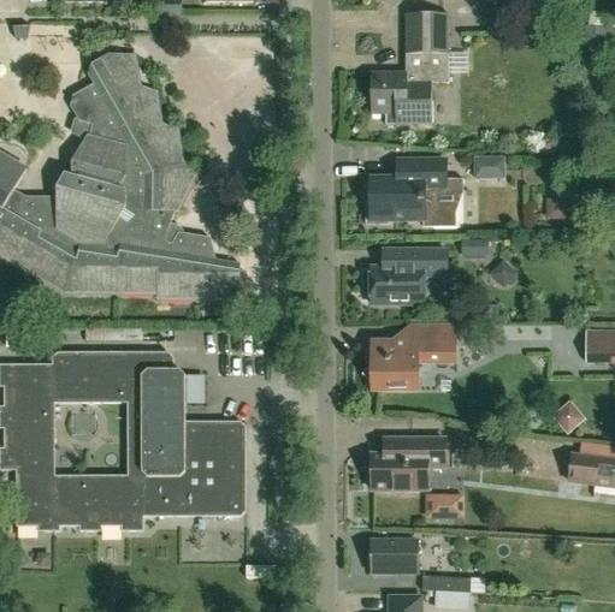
[(431,82),(448,82),(448,12),(404,12),(404,70),(371,70),(371,112),(385,112),(385,123),(431,123),(431,82)]
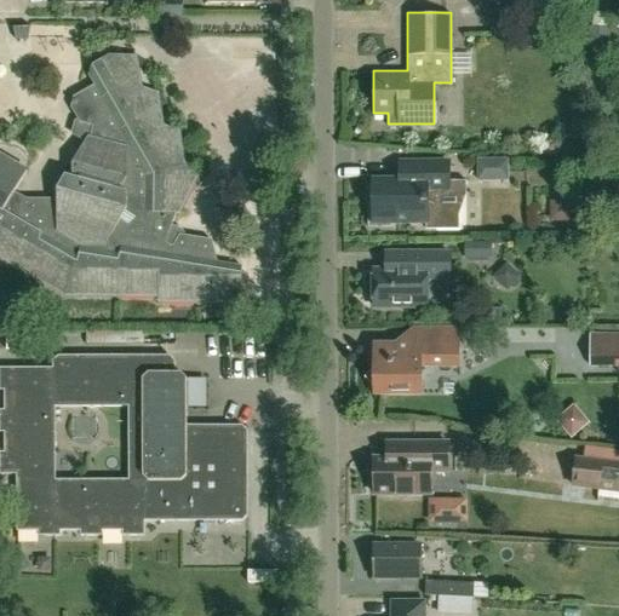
[(11,23),(15,38),(27,38),(29,23),(11,23)]
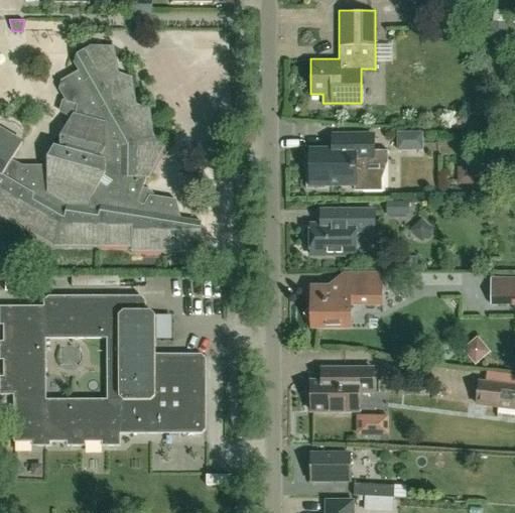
[(0,213),(54,245),(131,246),(132,250),(198,251),(200,229),(201,221),(171,217),(172,211),(177,211),(175,199),(150,195),(140,190),(144,175),(148,175),(162,146),(149,137),(148,108),(132,107),(131,76),(114,75),(113,44),(92,44),(77,51),(73,59),(78,68),(62,78),(58,88),(67,100),(65,110),(72,114),(59,133),(60,145),(53,143),(49,153),(46,154),(46,163),(21,162),(17,168),(8,163),(21,140),(0,128),(0,213)]
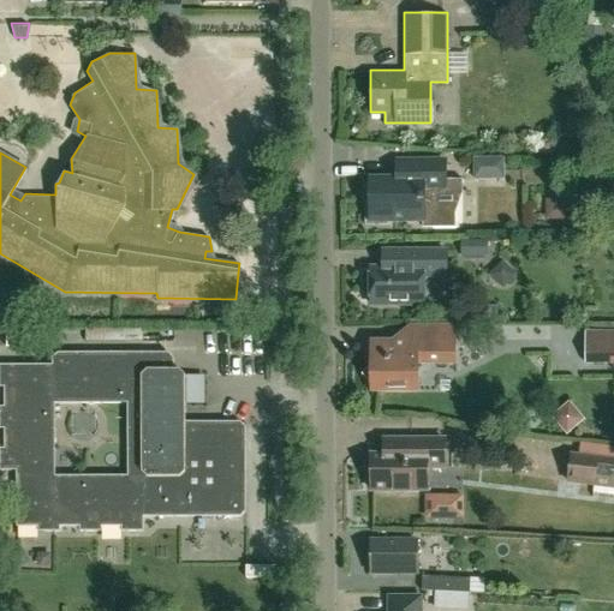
[(474,156),(474,175),(502,175),(501,156),(474,156)]
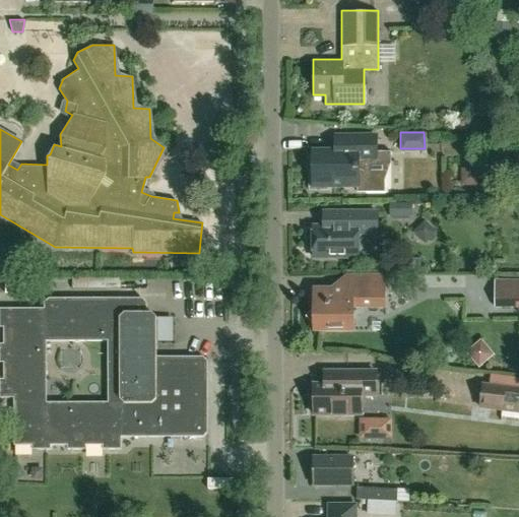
[(308,155),(308,189),(327,189),(327,185),(355,184),(355,191),(384,191),(384,180),(384,171),(370,171),(370,150),(376,150),(375,134),(353,134),(335,135),(335,150),(313,150),(313,155),(308,155)]
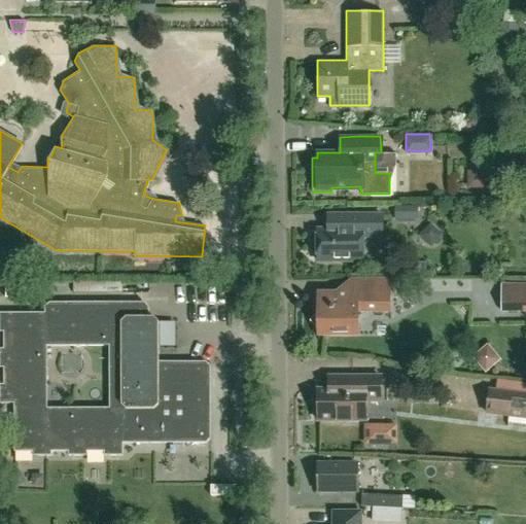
[(419,220),(419,207),(395,208),(395,221),(419,220)]
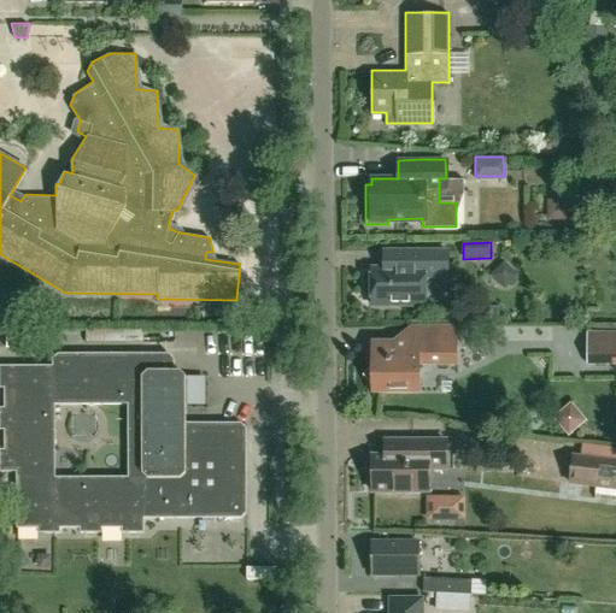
[(383,249),(383,266),(371,266),(371,304),(424,302),(423,275),(447,275),(447,249),(383,249)]
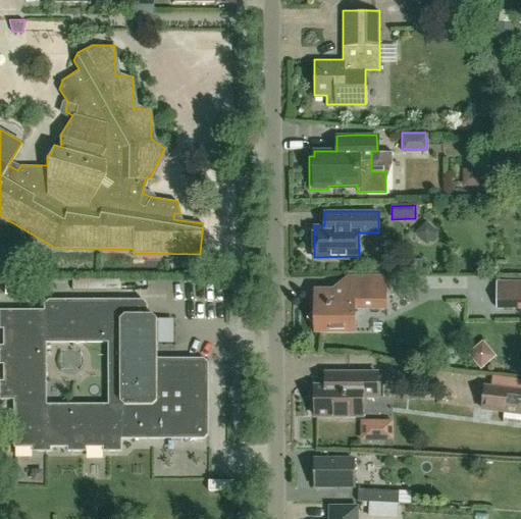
[(15,259),(15,247),(7,245),(0,246),(0,259),(7,261),(15,259)]
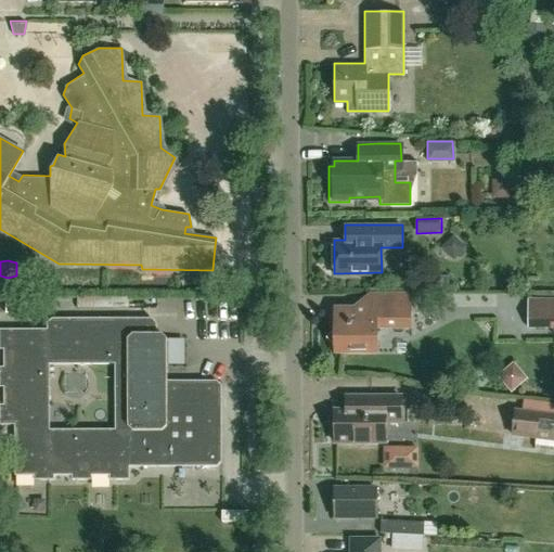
[(4,311),(35,311),(35,295),(4,295),(4,311)]
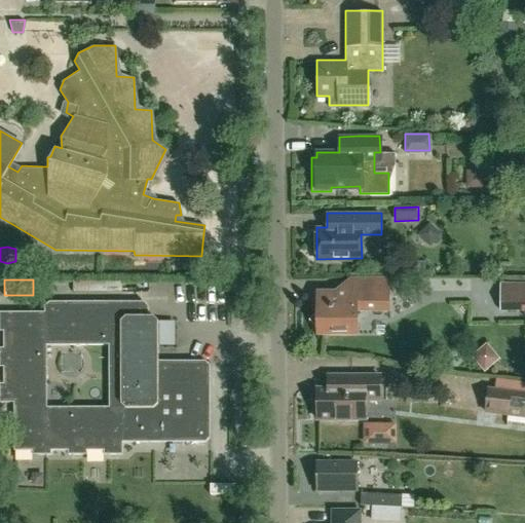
[(106,290),(106,279),(72,281),(72,291),(106,290)]
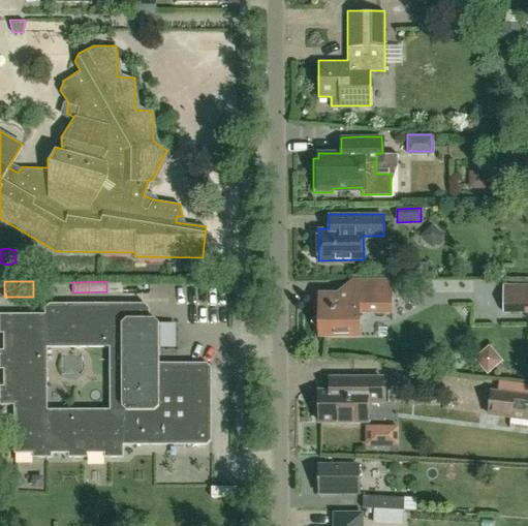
[(502,308),(527,308),(527,283),(502,282),(502,308)]
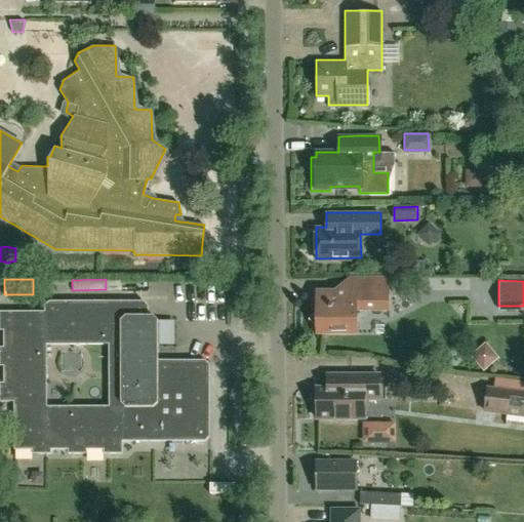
[(356,308),(388,308),(388,290),(334,290),(331,293),(316,293),(316,312),(310,318),(316,323),(316,331),(351,331),(356,326),(356,308)]
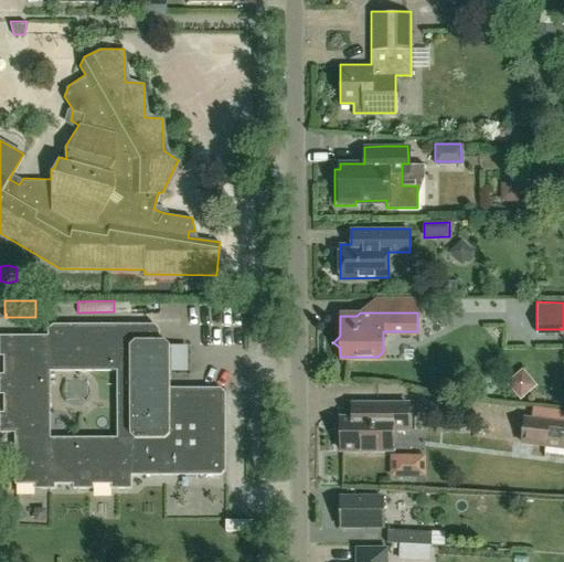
[(169,342),(165,338),(158,338),(158,326),(155,322),(127,322),(52,322),(48,327),(46,333),(0,332),(0,352),(3,353),(3,371),(0,370),(0,391),(3,391),(3,410),(0,410),(0,430),(14,430),(14,481),(34,481),(34,486),(54,486),(54,481),(73,480),(73,486),(93,486),(92,480),(110,480),(110,486),(130,486),(130,472),(220,472),(225,466),(224,391),(220,385),(169,385),(169,342)]
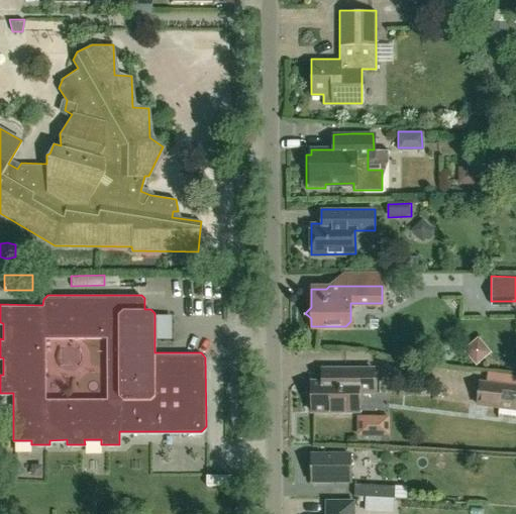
[(481,366),(496,350),(483,335),(467,350),(481,366)]
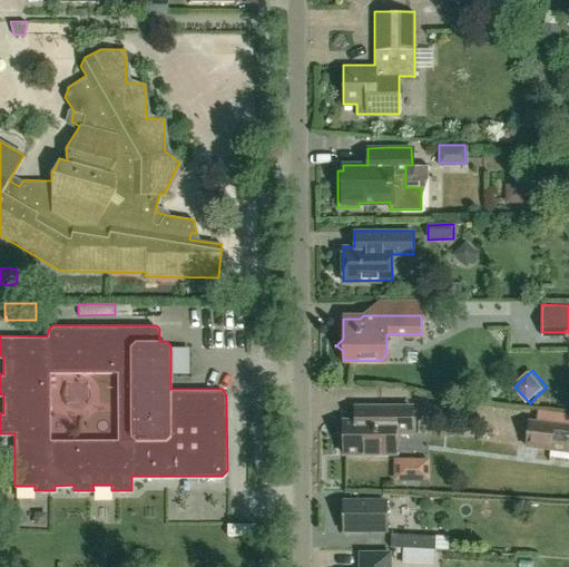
[(352,404),(352,419),(343,419),(343,451),(395,451),(395,429),(411,429),(410,404),(352,404)]
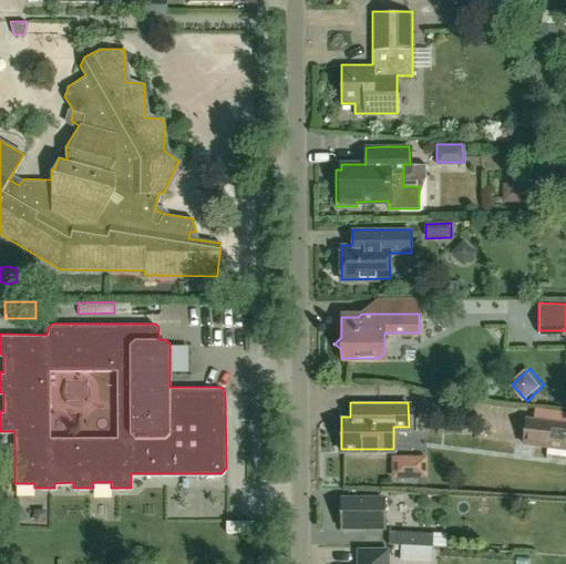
[(565,423),(525,418),(522,442),(565,447),(565,423)]
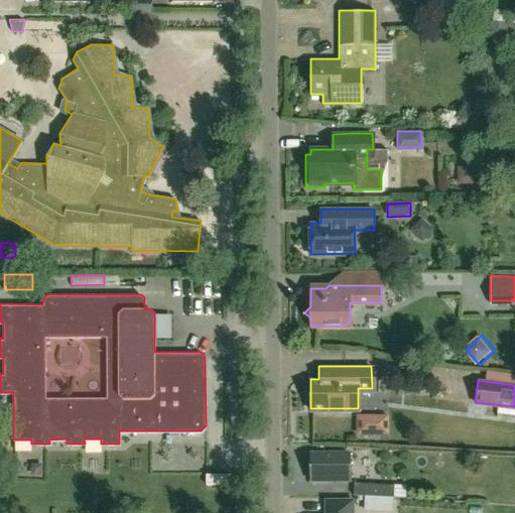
[(392,435),(393,414),(360,414),(360,435),(392,435)]
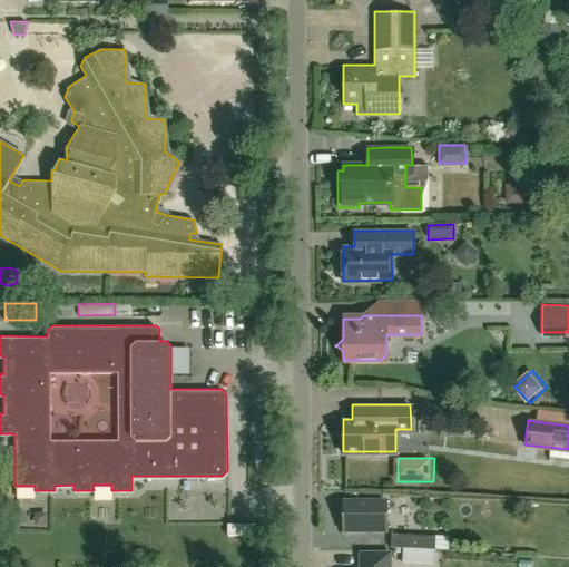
[(343,500),(343,529),(385,529),(385,500),(343,500)]
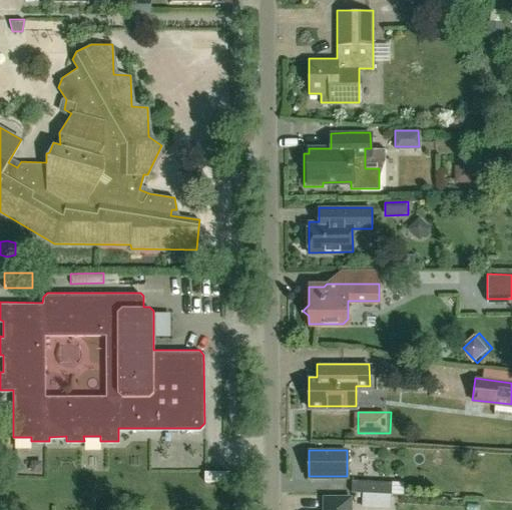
[(203,470),(203,480),(228,480),(228,470),(203,470)]
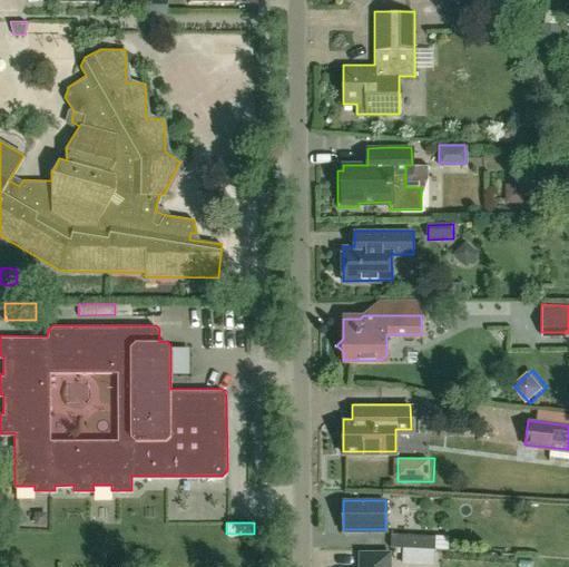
[(434,535),(390,533),(390,546),(433,548),(434,535)]
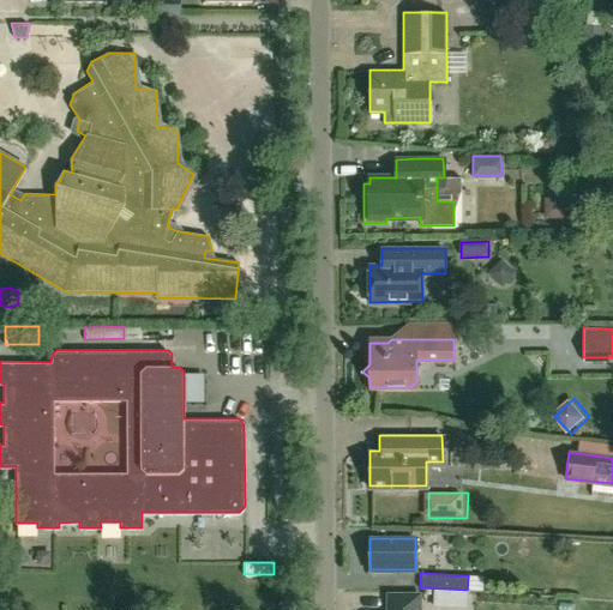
[(418,609),(419,593),(389,593),(388,609),(418,609)]
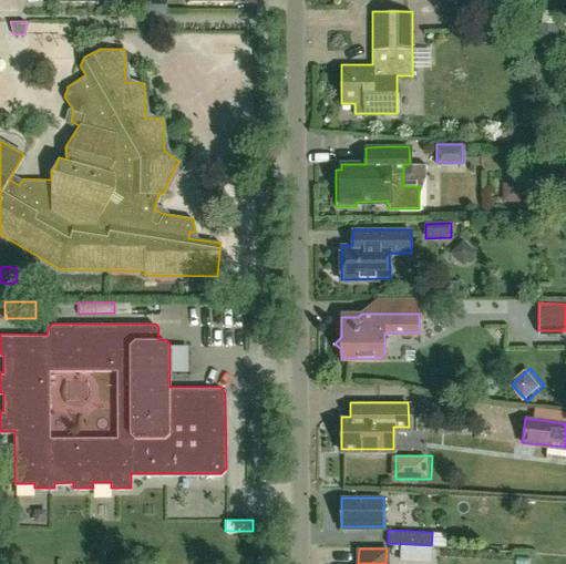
[(462,563),(480,563),(480,549),(462,549),(462,563)]
